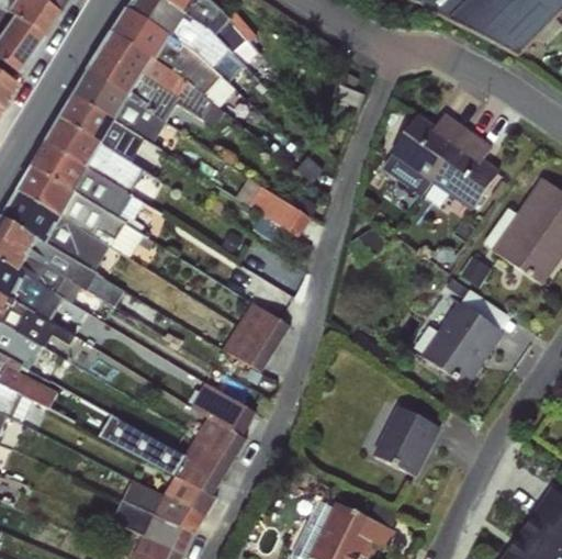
[(0,0),(0,6),(42,34),(57,10),(42,0),(0,0)]
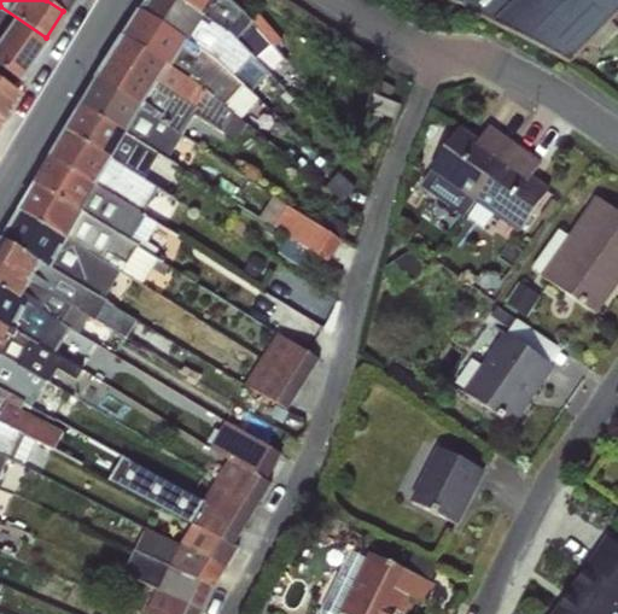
[(46,0),(63,11),(68,0),(46,0)]
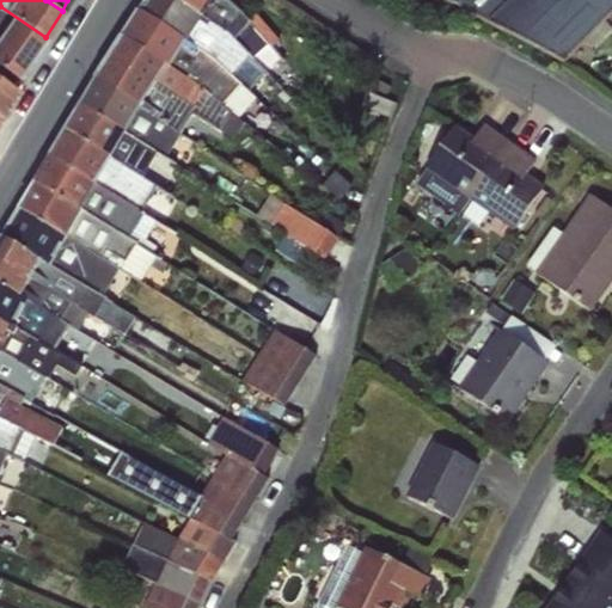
[(243,84),(258,67),(177,0),(145,0),(140,10),(243,84)]
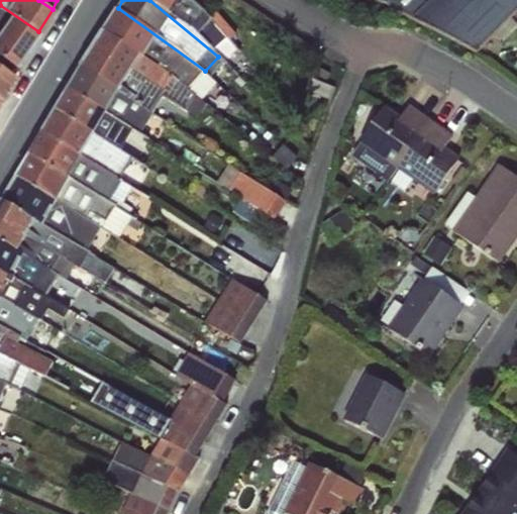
[(149,0),(218,57),(224,59),(236,47),(211,17),(192,0),(149,0)]
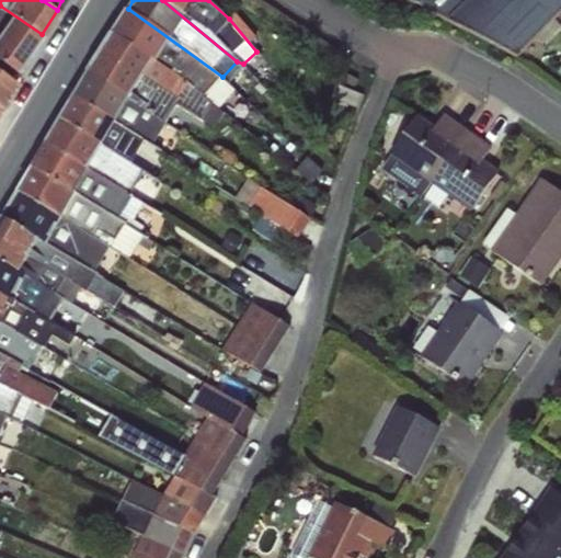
[(412,0),(435,12),(445,18),(462,0),(412,0)]
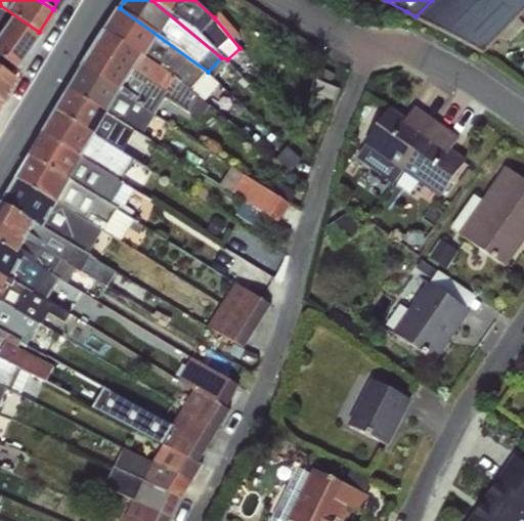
[(0,70),(13,80),(16,68),(39,32),(0,5),(0,70)]
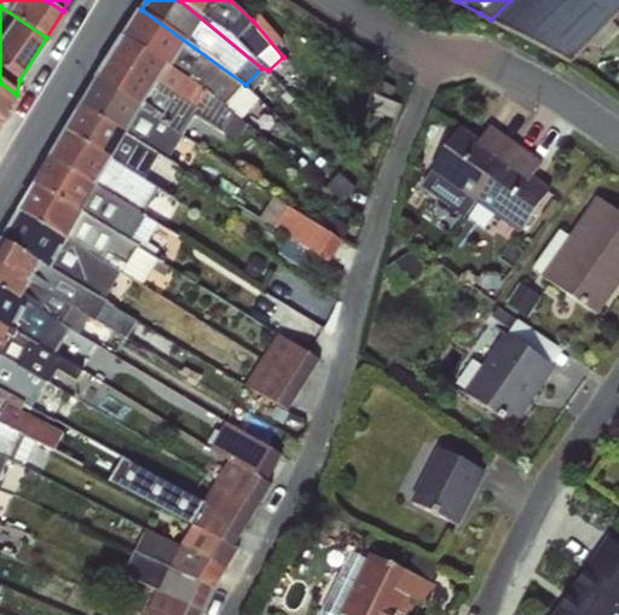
[(258,96),(246,85),(142,10),(125,35),(241,117),(258,96)]
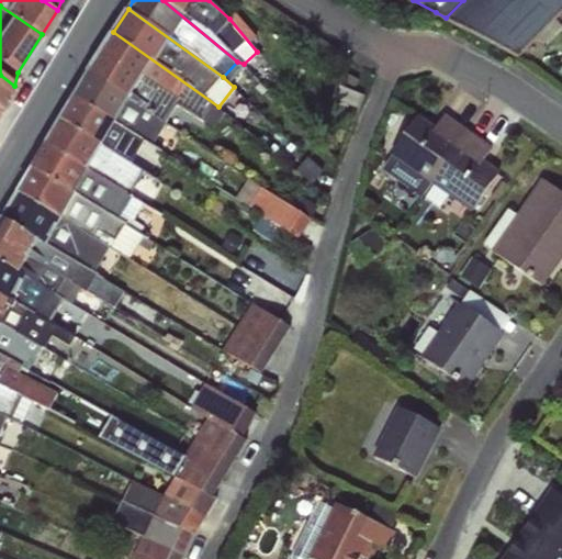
[(225,110),(218,107),(113,32),(88,69),(166,121),(178,103),(215,126),(225,110)]
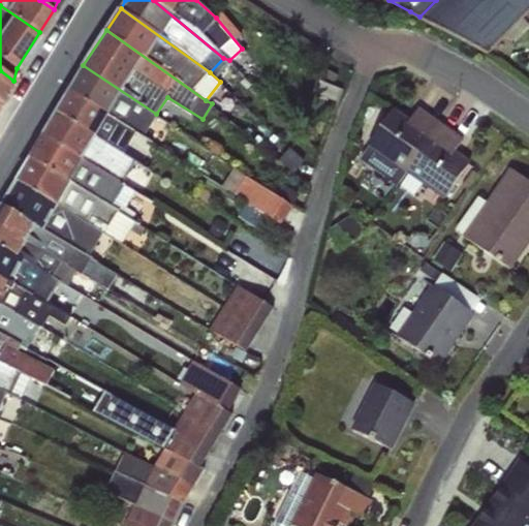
[(144,134),(156,114),(83,65),(69,88),(144,134)]
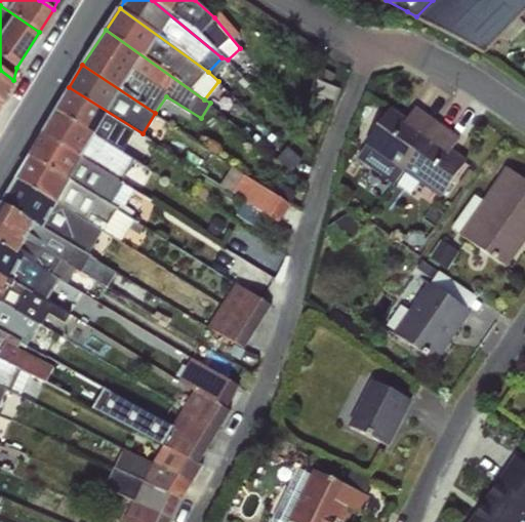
[(13,80),(0,70),(0,101),(0,102),(13,80)]
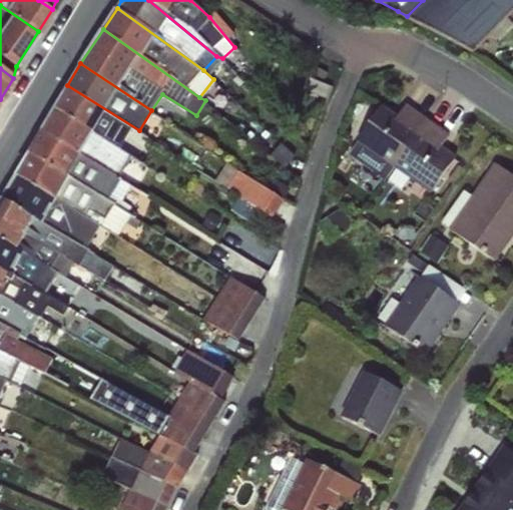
[(148,136),(139,130),(67,85),(54,108),(131,154),(143,162),(152,147),(144,143),(148,136)]
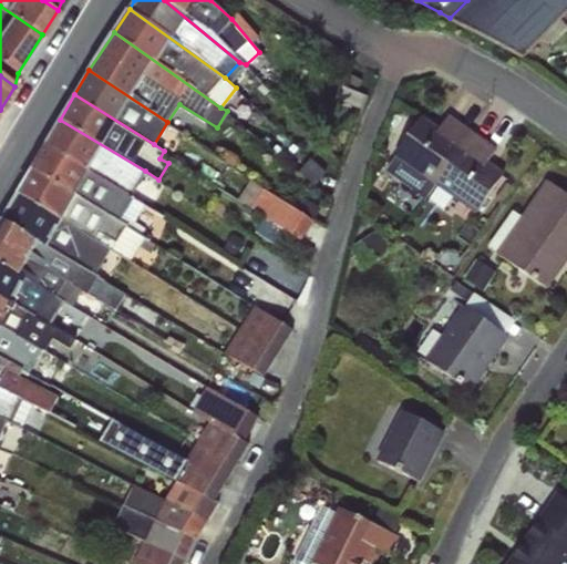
[(435,183),(473,130),(449,113),(440,125),(422,114),(394,154),(435,183)]
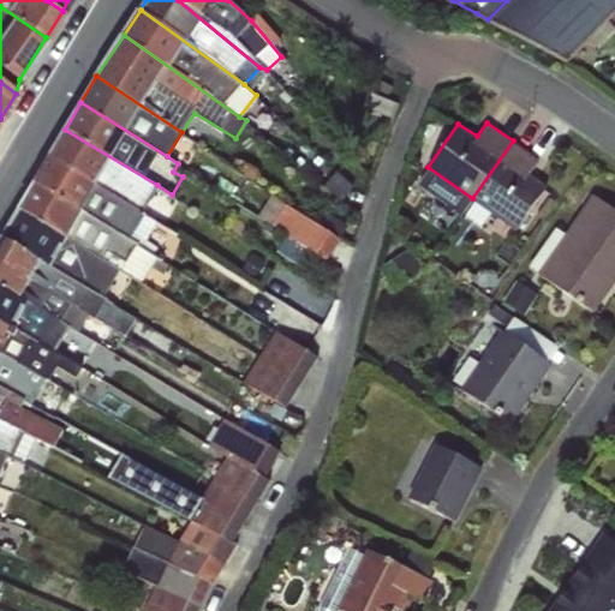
[(142,210),(157,185),(65,130),(49,157),(142,210)]
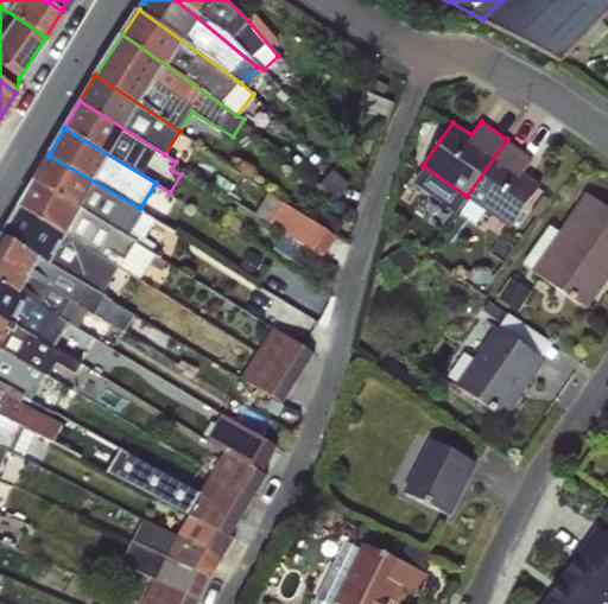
[(532,157),(507,139),(467,196),(511,226),(540,184),(524,171),(532,157)]
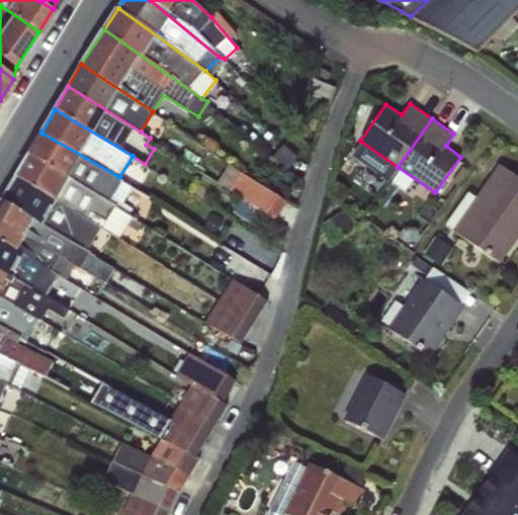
[(130,185),(119,177),(41,133),(29,154),(127,215),(132,206),(118,199),(130,185)]
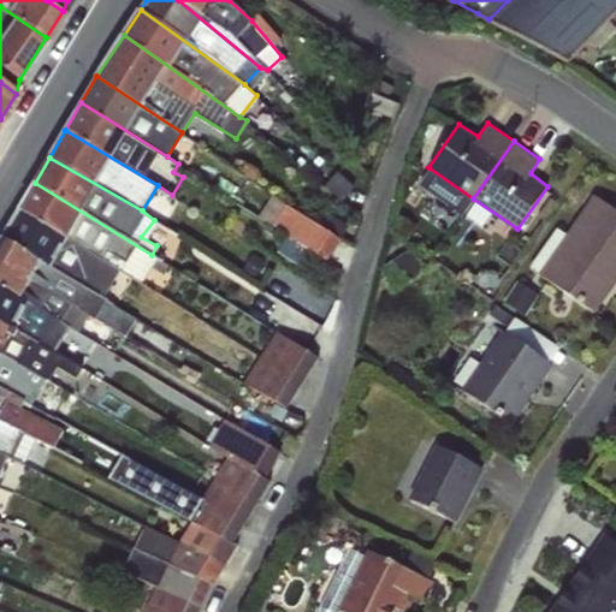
[(155,256),(152,255),(35,183),(19,208),(102,257),(117,266),(120,259),(126,261),(130,254),(149,265),(155,256)]
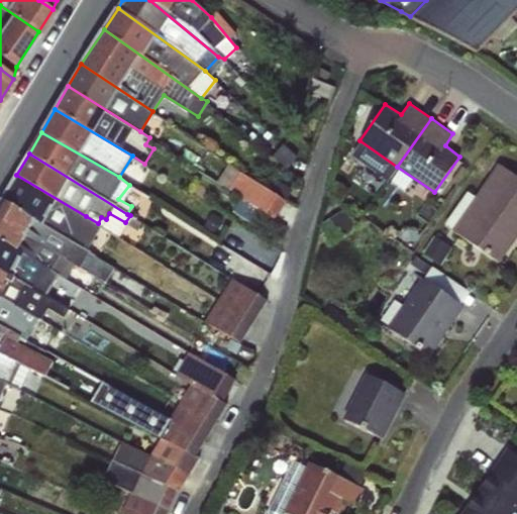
[(467,189),(443,221),(499,262),(516,235),(516,175),(498,162),(476,195),(467,189)]
